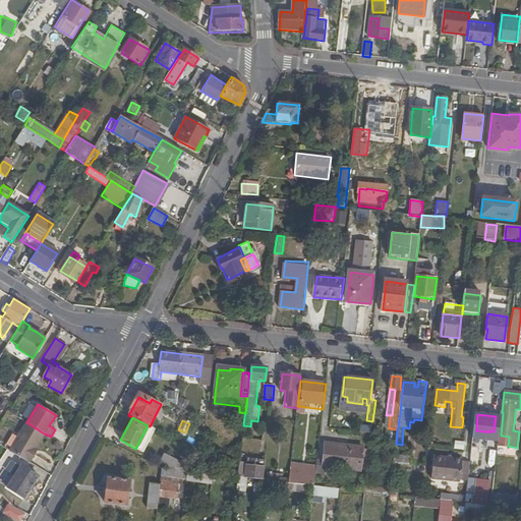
[(8,451),(30,463),(35,454),(33,453),(35,449),(44,433),(26,422),(8,451)]
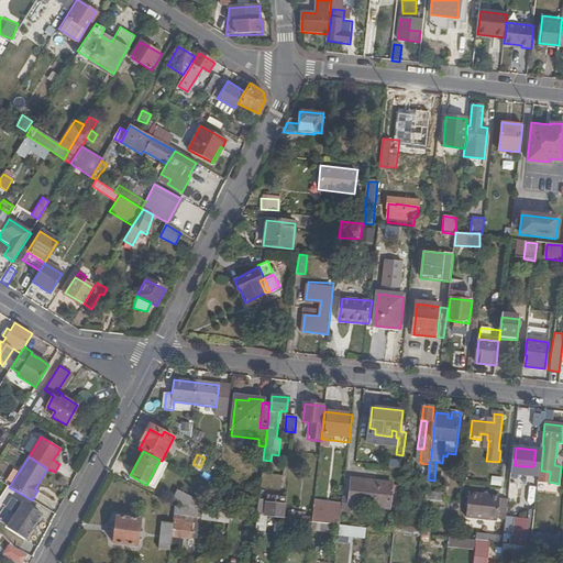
[(521,477),(537,478),(538,467),(533,466),(522,466),(521,477)]
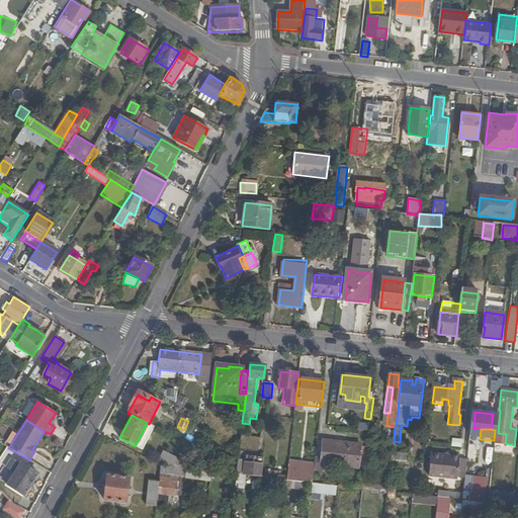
[(451,446),(461,447),(462,439),(452,438),(451,446)]
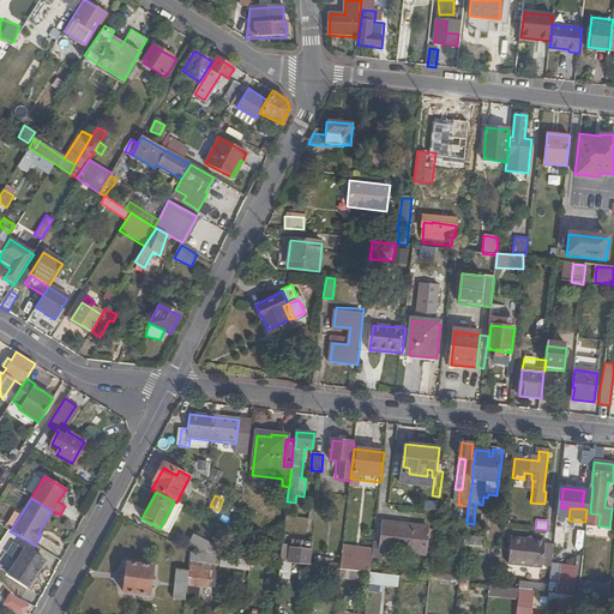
[(433,555),(435,529),(384,523),(381,547),(381,549),(433,555)]
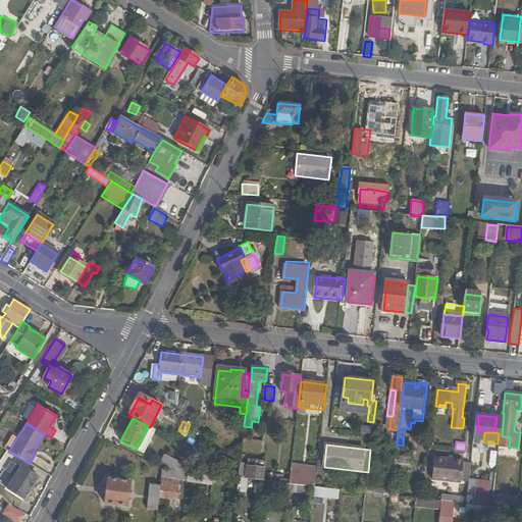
[(175,471),(187,473),(188,464),(177,462),(165,455),(160,464),(175,471)]
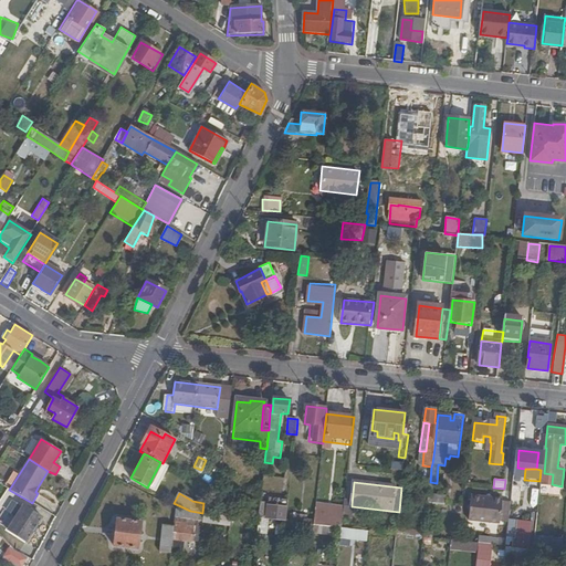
[(428,502),(446,504),(447,496),(429,494),(428,502)]
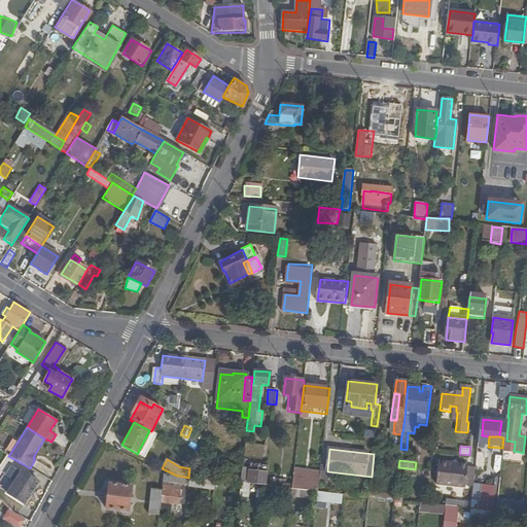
[(473,487),(476,467),(467,467),(468,465),(440,462),(437,485),(466,487),(466,486),(473,487)]
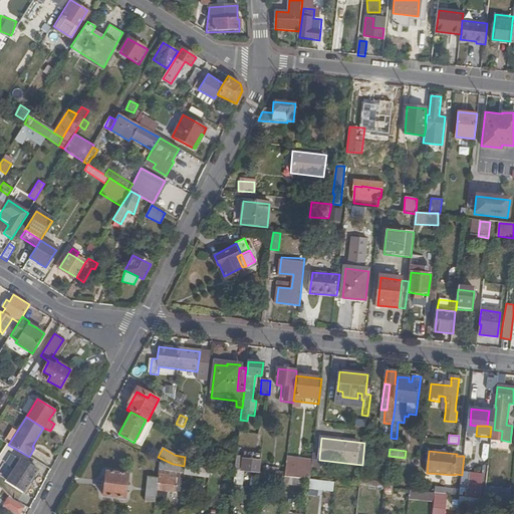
[(210,456),(199,455),(198,467),(204,468),(209,468),(210,456)]
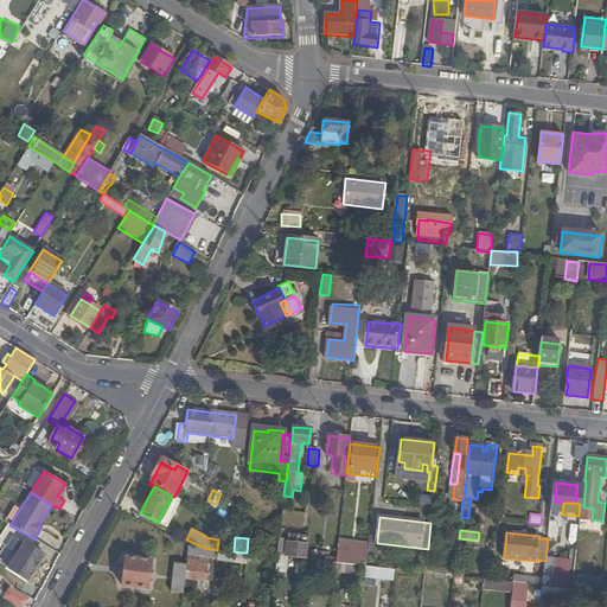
[(45,553),(25,540),(7,568),(29,580),(45,553)]
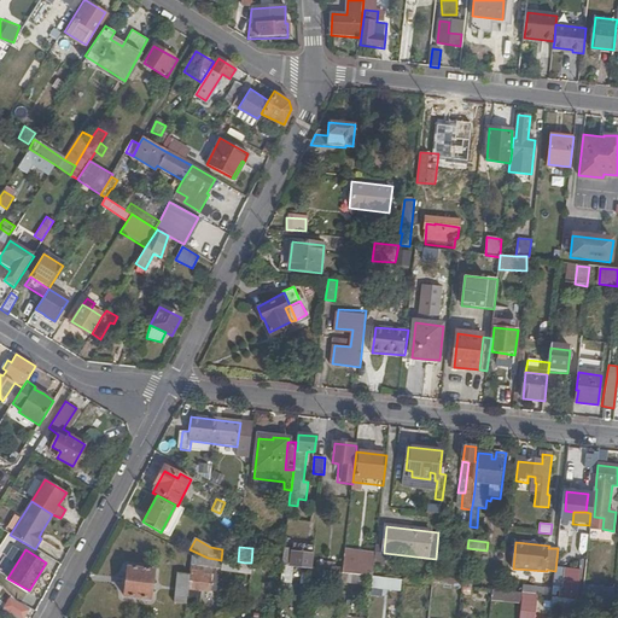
[(384,551),(375,549),(374,569),(382,570),(384,553),(384,551)]
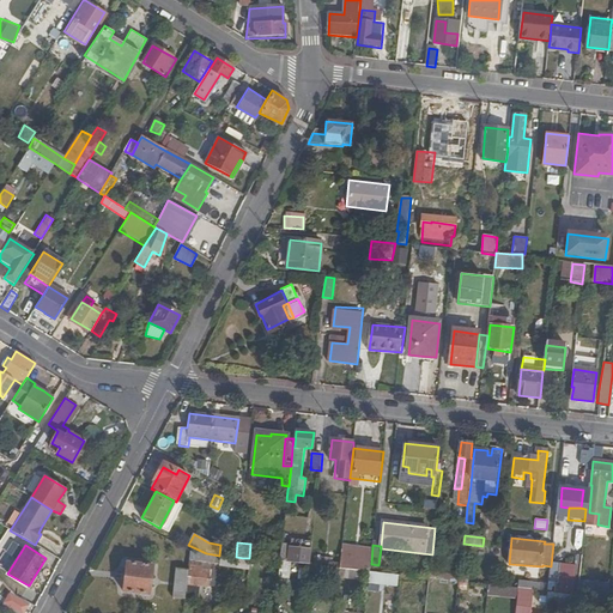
[(313,550),(281,547),(280,562),(284,562),(310,565),(313,550)]
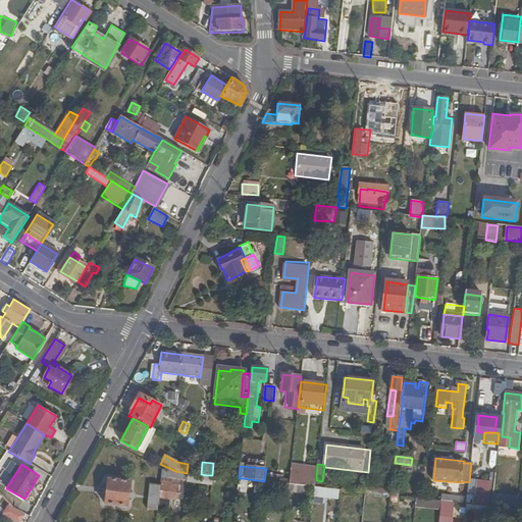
[(306,470),(292,469),(290,484),(305,485),(305,479),(306,470)]
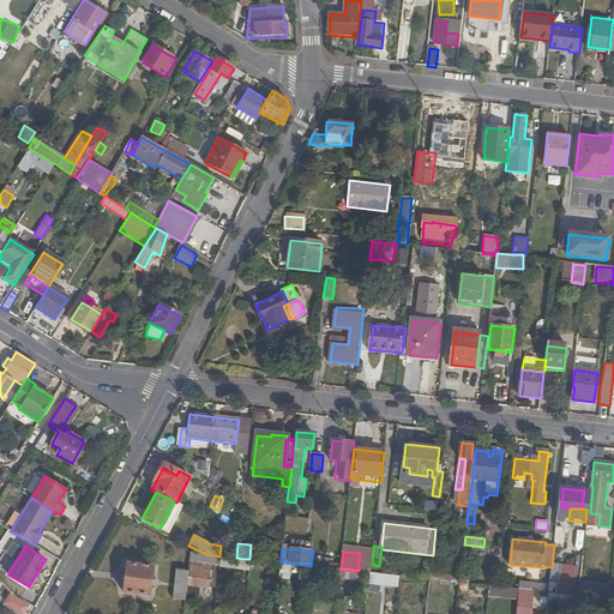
[(206,554),(191,553),(187,584),(216,588),(220,557),(206,554)]
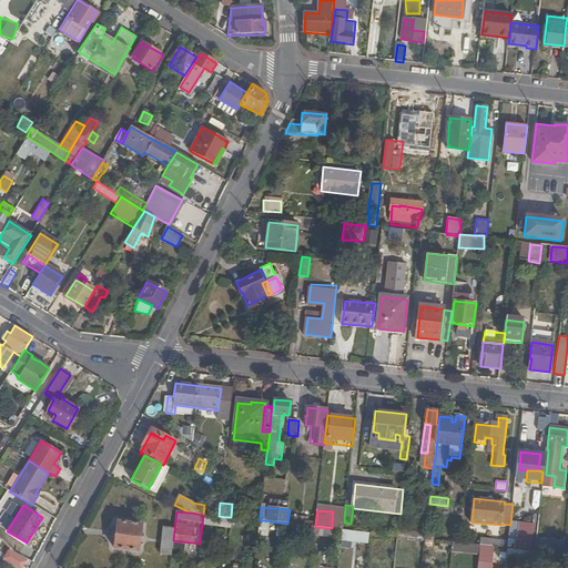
[(224,529),(230,530),(232,517),(231,517),(225,517),(219,516),(211,515),(210,521),(225,524),(224,529)]
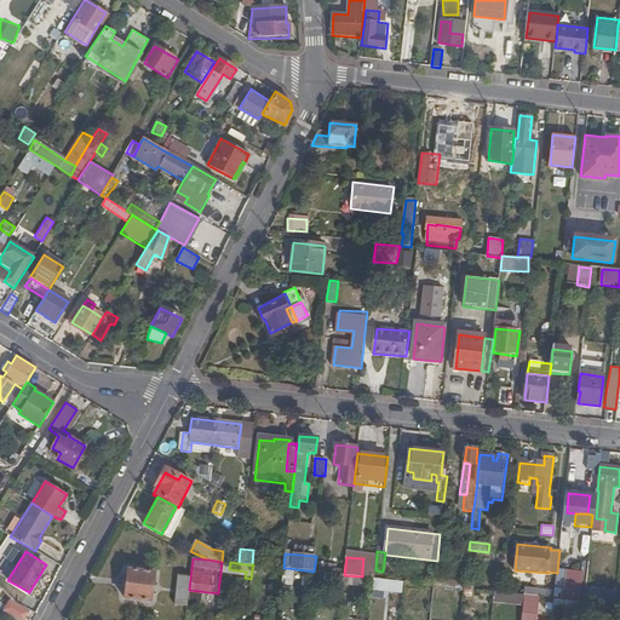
[(286,577),(314,580),(314,575),(314,572),(287,568),(286,577)]
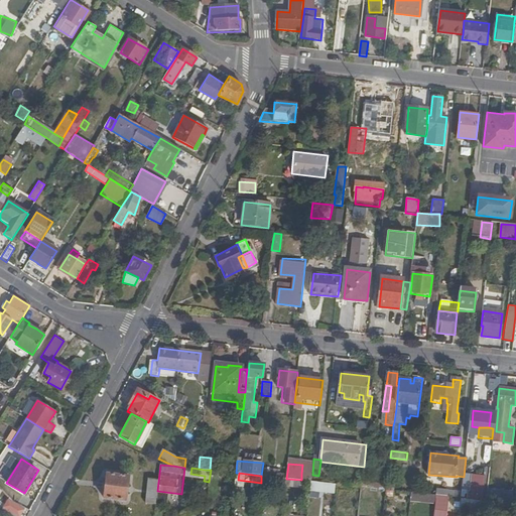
[(470,474),(470,489),(484,489),(483,474),(470,474)]
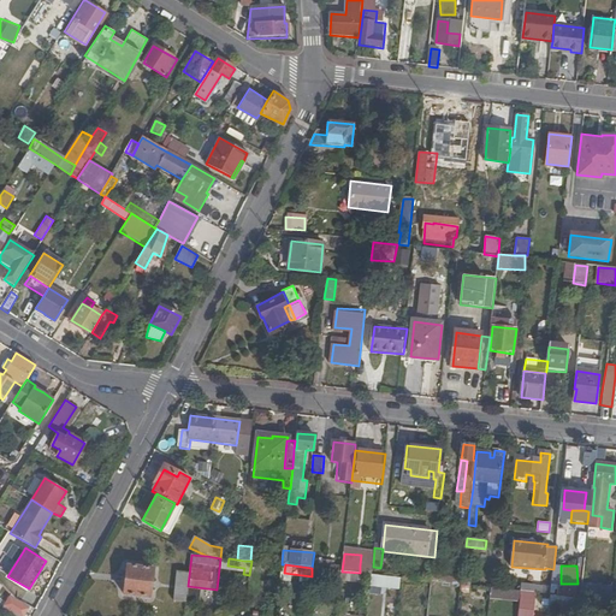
[(153,569),(128,567),(124,596),(149,598),(153,569)]
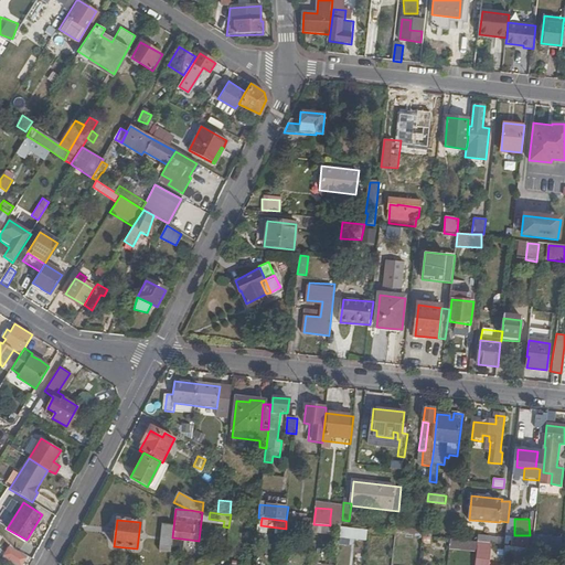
[(170,522),(166,521),(166,524),(163,524),(160,553),(169,554),(172,525),(170,525),(170,522)]
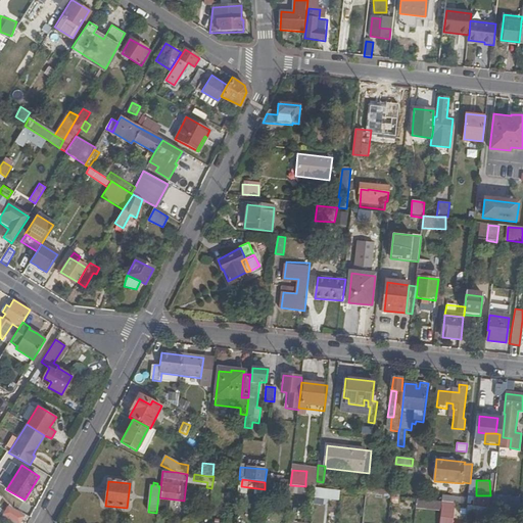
[(442,496),(442,502),(454,504),(468,505),(468,500),(442,496)]
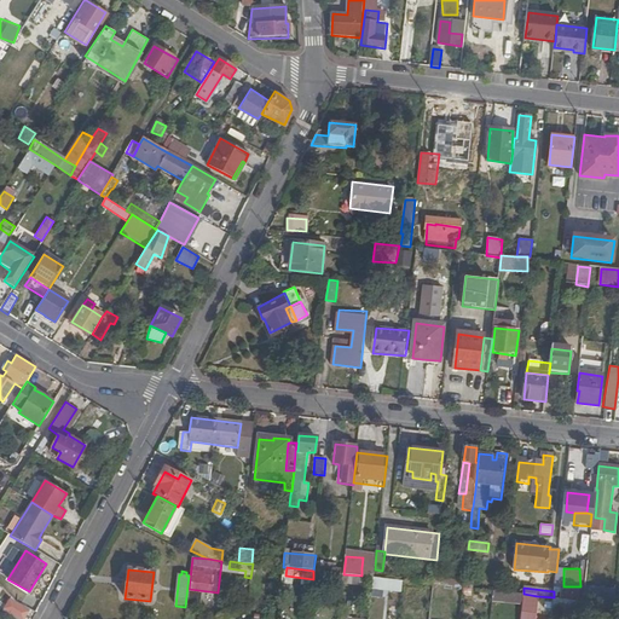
[(614,597),(614,593),(599,590),(597,603),(613,605),(614,597)]
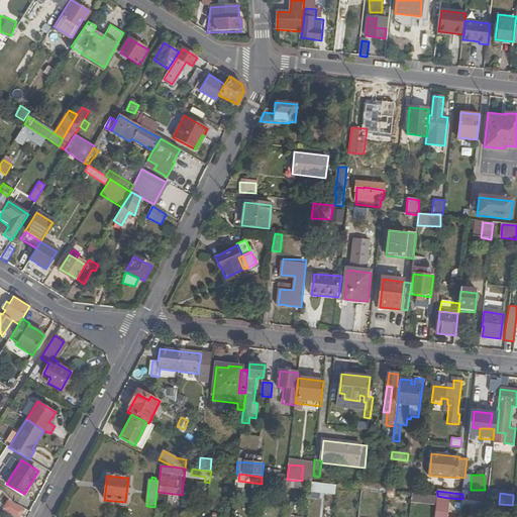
[(412,494),(411,503),(436,506),(437,499),(437,496),(416,494),(412,494)]
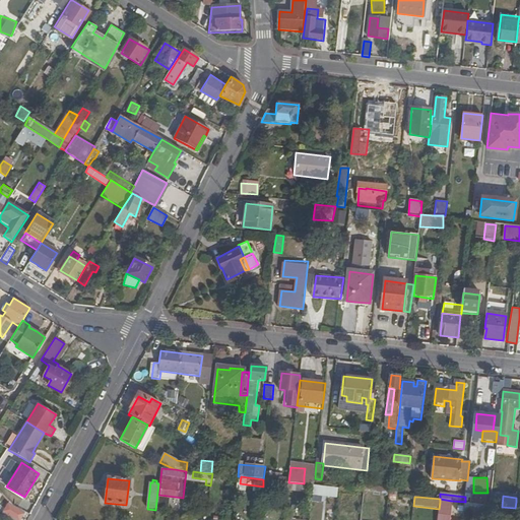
[(441,510),(450,511),(451,501),(440,499),(440,502),(439,509),(439,510),(441,510)]
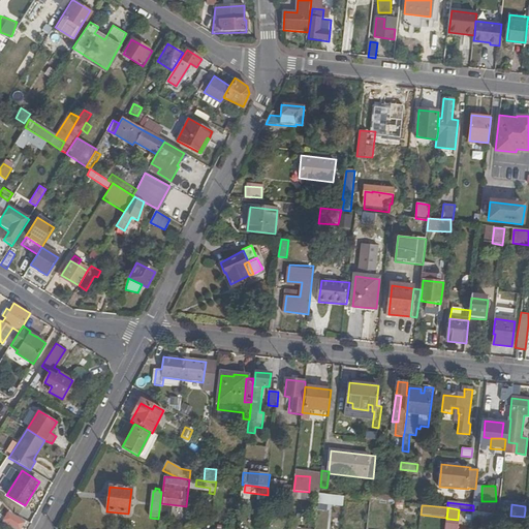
[(8,509),(1,520),(12,528),(19,528),(25,522),(8,509)]
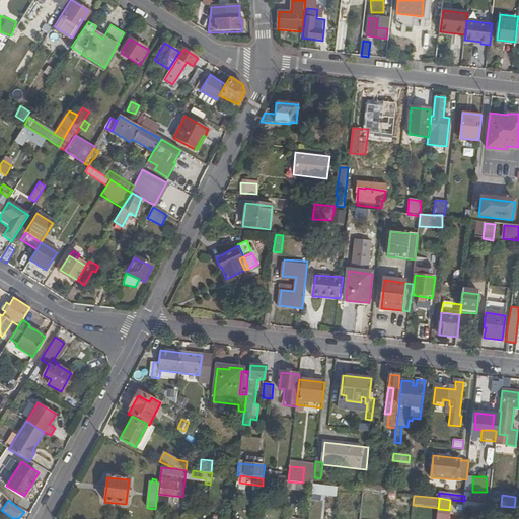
[(438,518),(440,518),(447,518),(449,510),(440,509),(438,518)]
